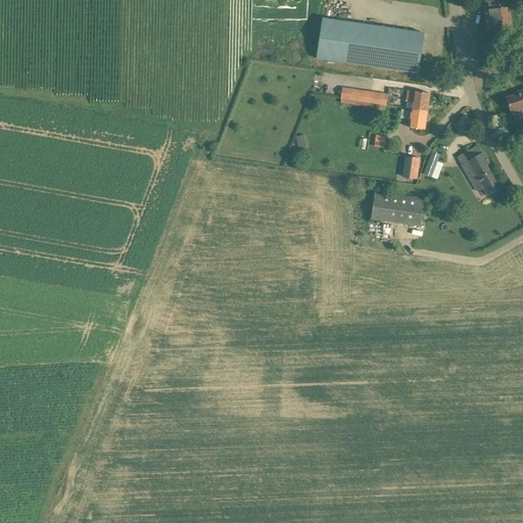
[(498,35),(501,43),(514,39),(509,0),(478,0),(479,3),(482,3),(486,33),(502,32),(502,35),(498,35)]
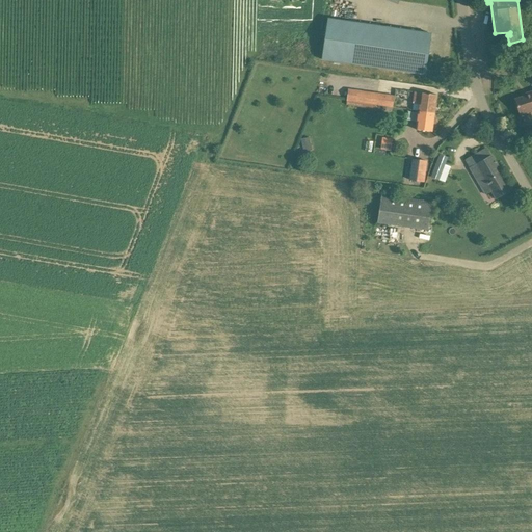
[(431,33),(328,19),(322,59),(425,75),(431,33)]
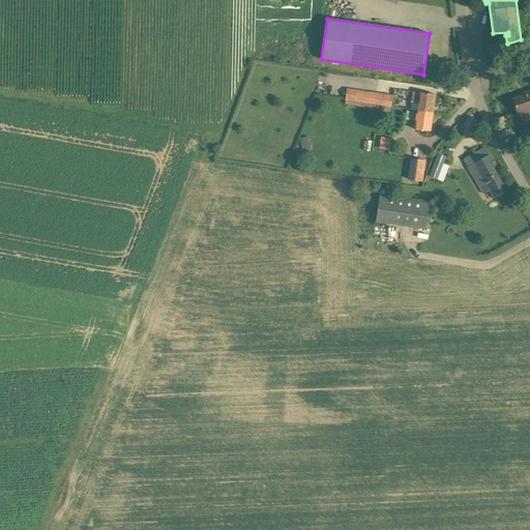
[(347,89),(345,105),(374,109),(375,104),(391,107),(393,95),(347,89)]
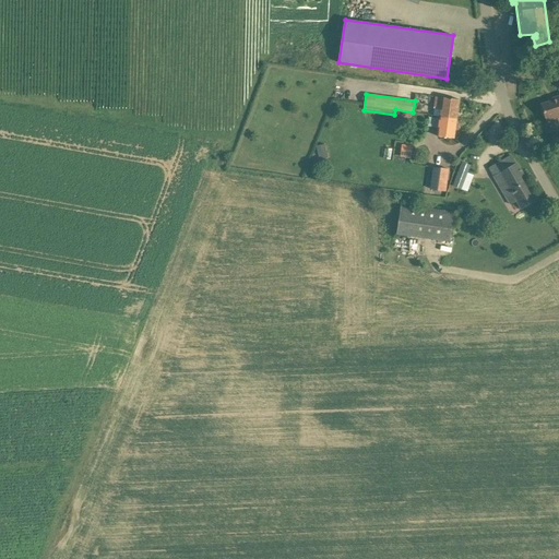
[(441,108),(440,115),(456,118),(460,98),(443,96),(442,97),(436,96),(435,107),(441,108)]
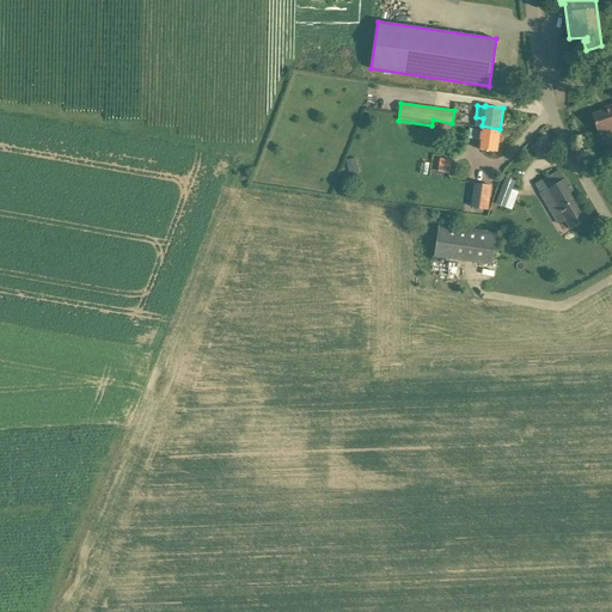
[(609,109),(593,114),(599,133),(611,128),(611,105),(607,106),(609,109)]
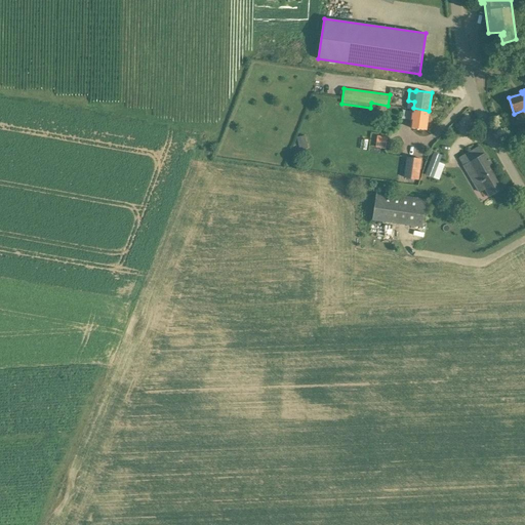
[(429,111),(413,108),(410,127),(427,130),(429,111)]
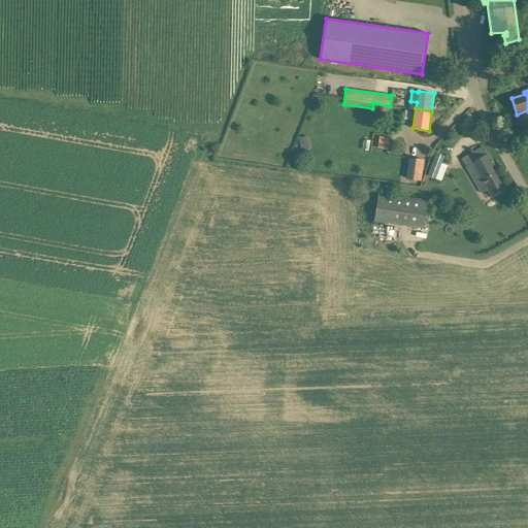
[(299,138),(301,151),(309,149),(307,136),(299,138)]
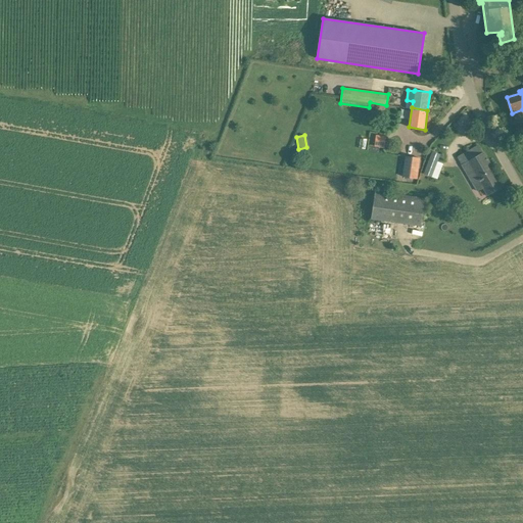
[(386,137),(376,135),(374,146),(384,148),(386,137)]
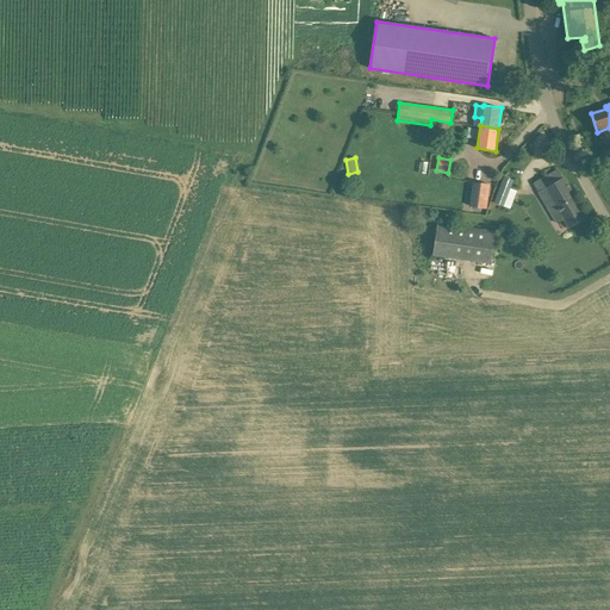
[(558,169),(534,184),(556,223),(564,218),(570,228),(586,217),(558,169)]
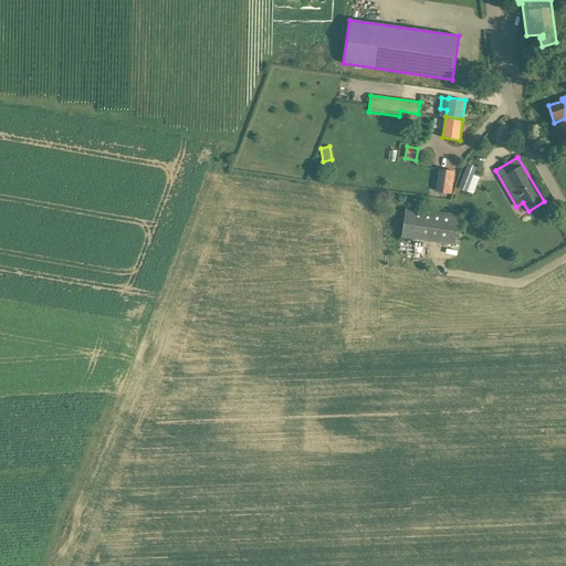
[(468,165),(459,187),(468,190),(477,168),(468,165)]
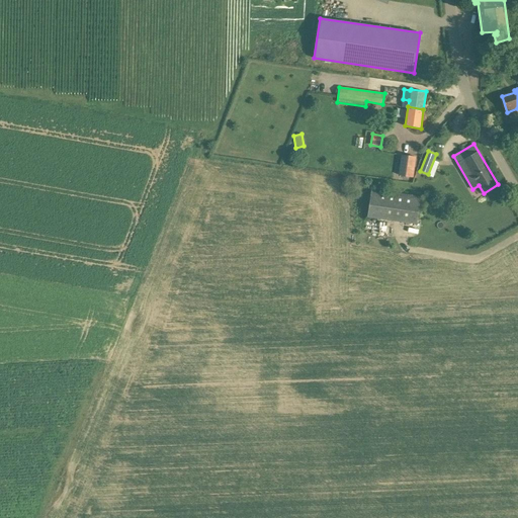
[(400,175),(415,178),(418,157),(403,155),(400,175)]
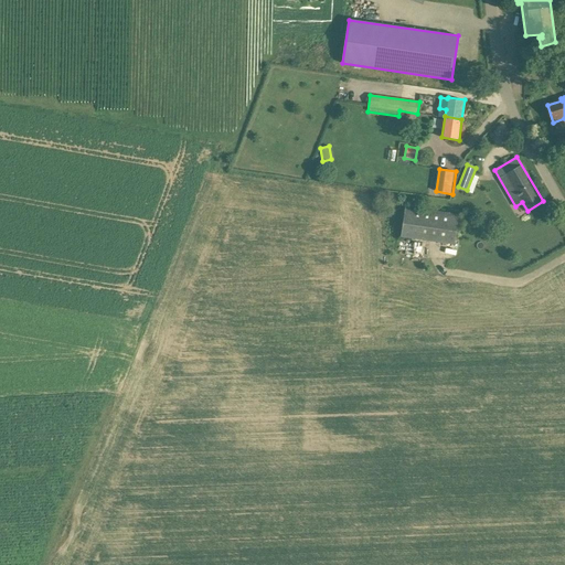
[(401,236),(455,245),(459,214),(405,206),(401,236)]
